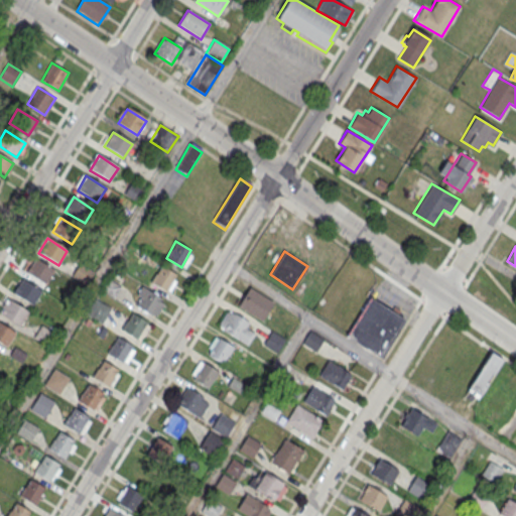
[(44,286),(53,272),(34,259),(25,274),(44,286)]
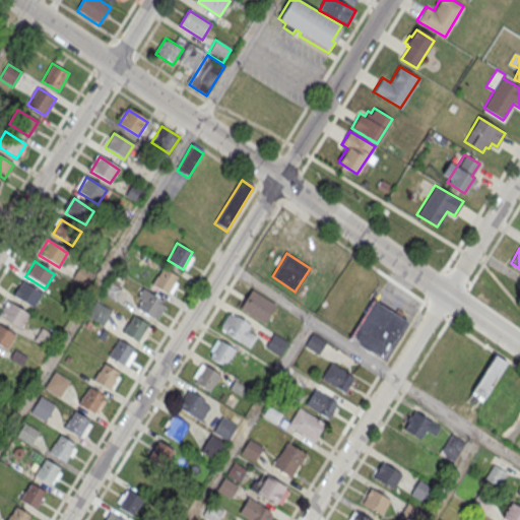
[(161,267),(177,276),(168,294),(152,284),(161,267)]
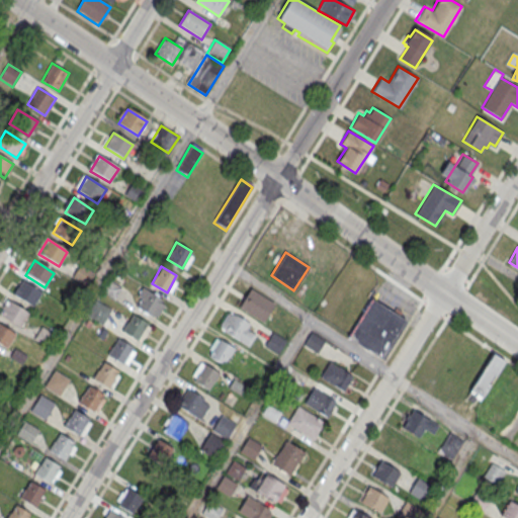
[(32,308),(41,293),(22,280),(13,295),(32,308)]
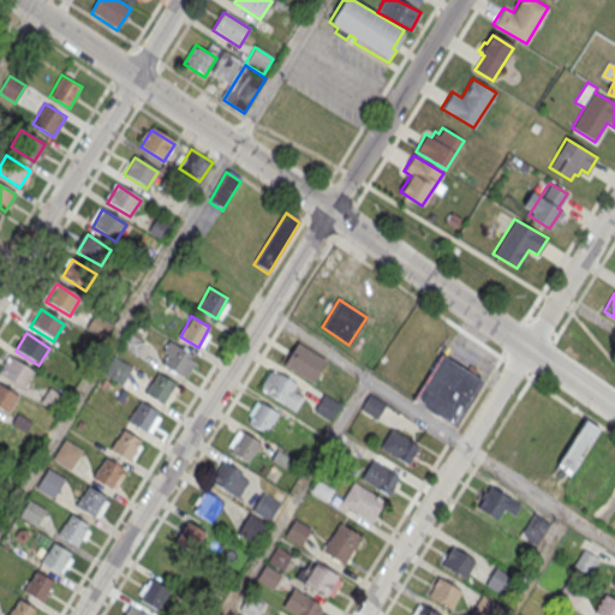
[(137,354),(143,341),(130,334),(123,347),(137,354)]
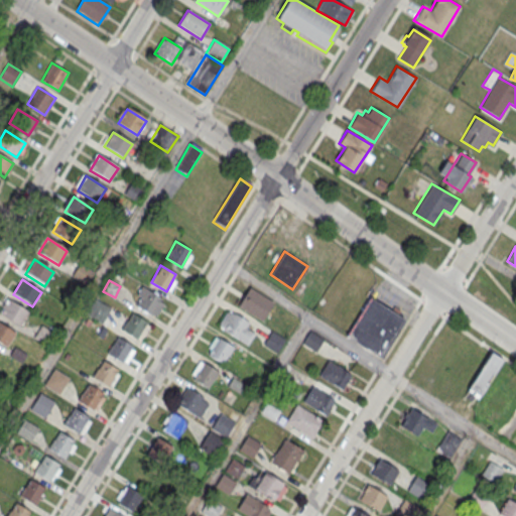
[(274,302),(250,287),(238,306),(262,321),(274,302)]
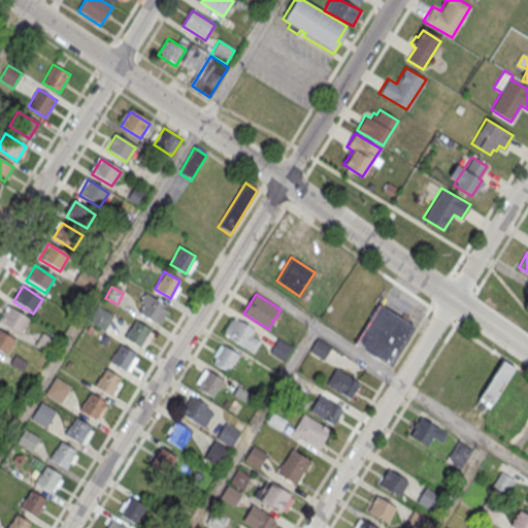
[(150,295),(165,304),(155,322),(139,312),(150,295)]
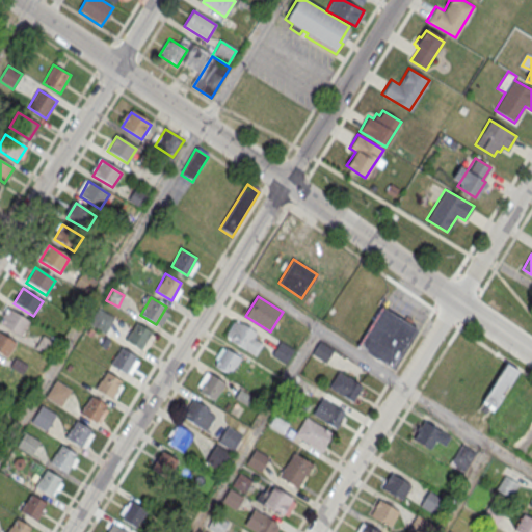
[(356,346),(381,306),(415,327),(417,329),(416,333),(392,370),(356,346)]
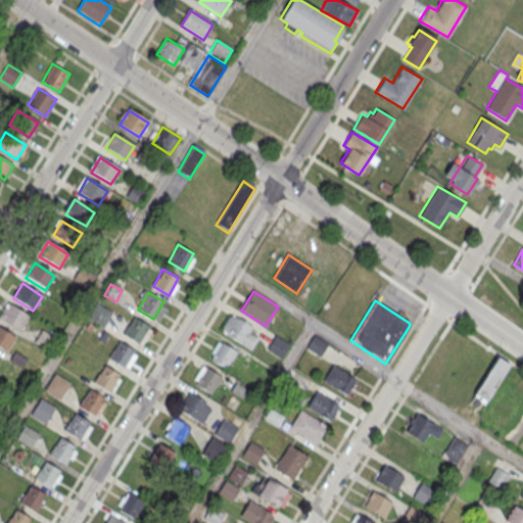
[(102,328),(113,313),(97,301),(87,316),(102,328)]
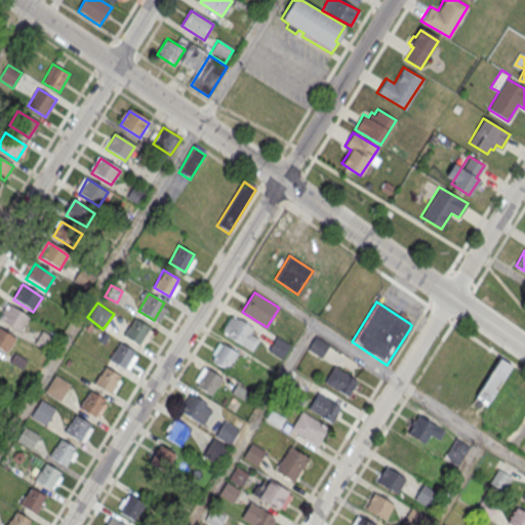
[(0,321),(19,332),(29,319),(8,306),(0,321)]
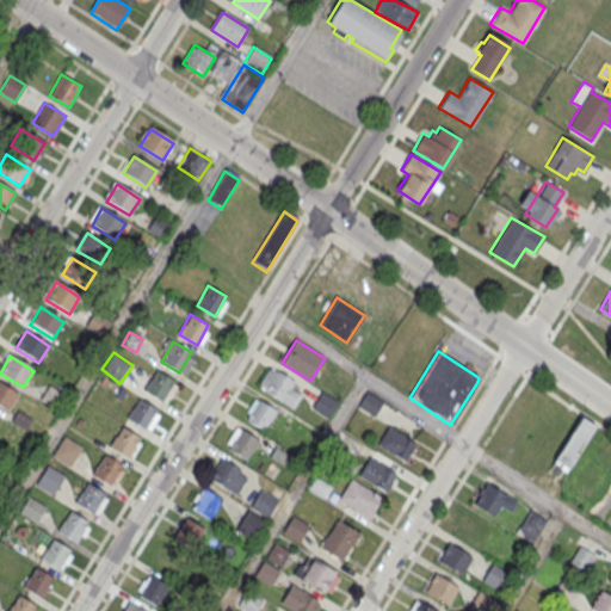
[(282,400),(294,380),(270,366),(258,387),(282,400)]
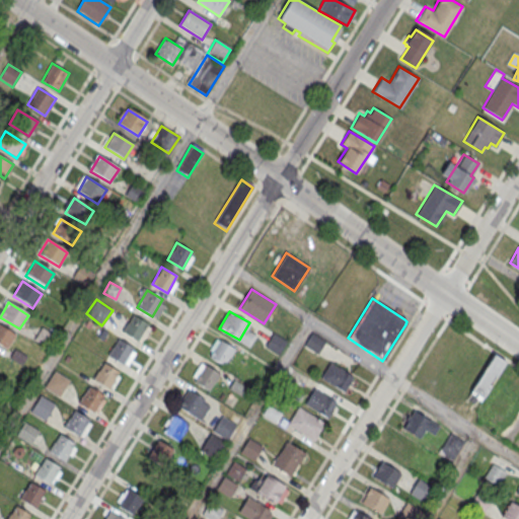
[(132,314),(147,323),(138,340),(123,331),(132,314)]
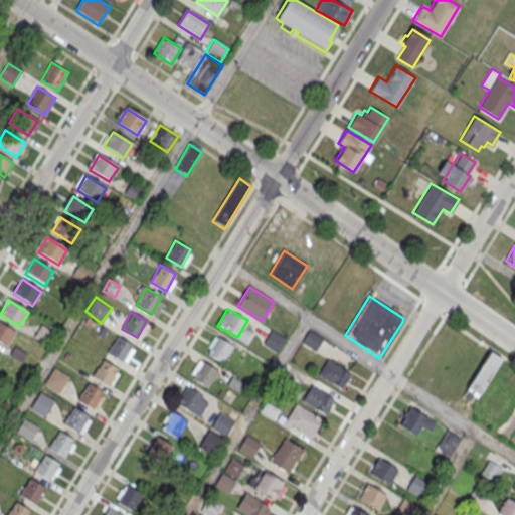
[(0,342),(7,347),(15,334),(0,323),(0,342)]
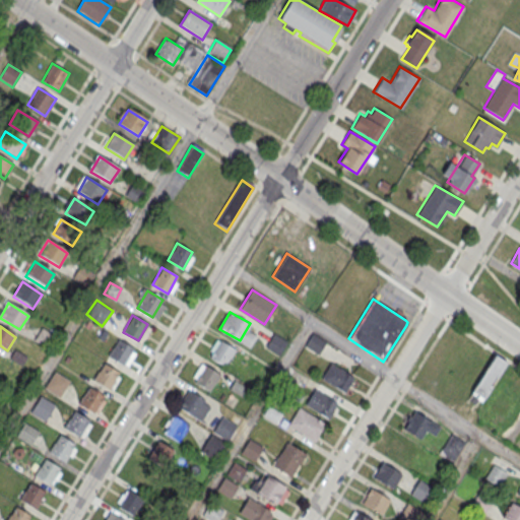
[(56,337),(43,328),(35,339),(48,348),(56,337)]
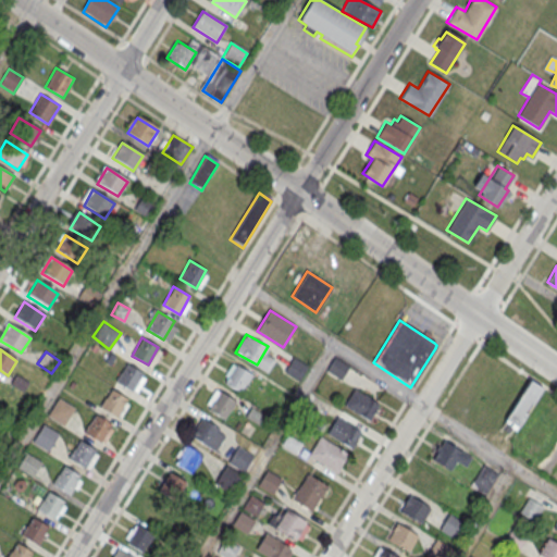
[(222,381),(240,393),(251,374),(234,362),(222,381)]
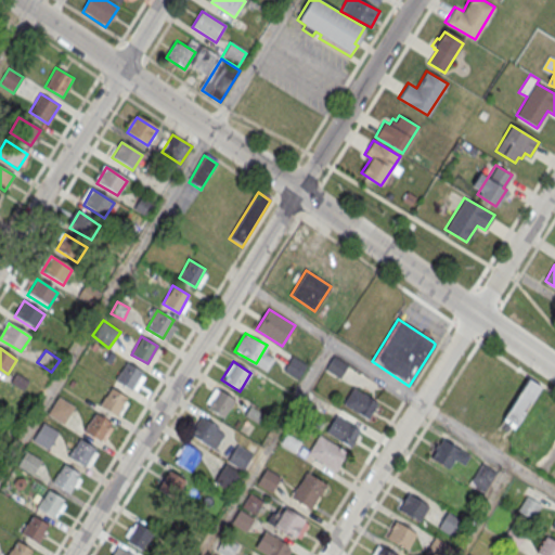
[(126,362),(142,371),(131,389),(115,379),(126,362)]
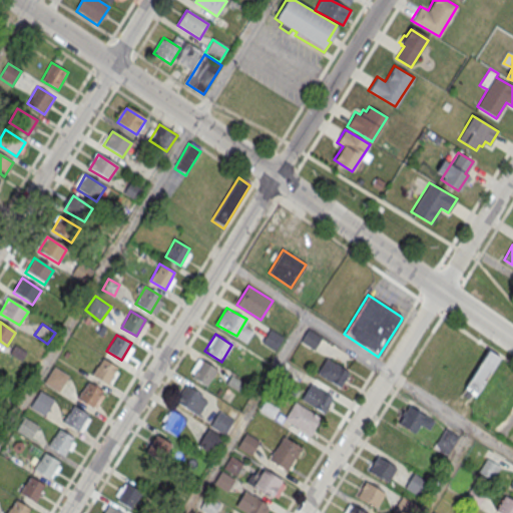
[(488,350),(500,358),(475,397),(464,389),(488,350)]
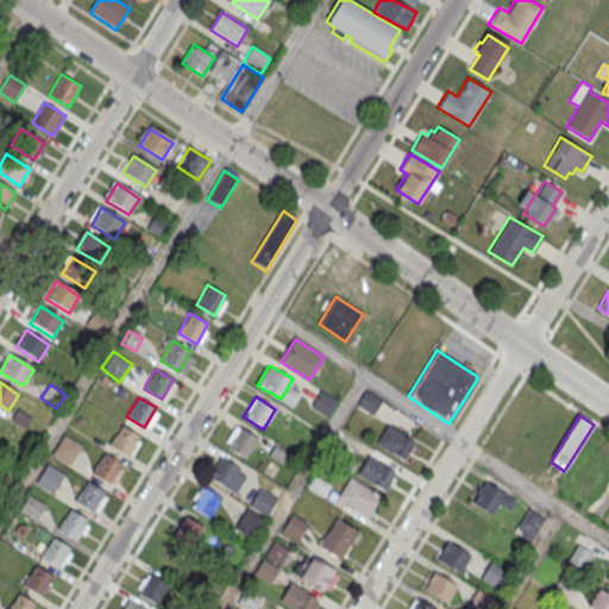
[(121,425),(139,435),(127,456),(110,445),(121,425)]
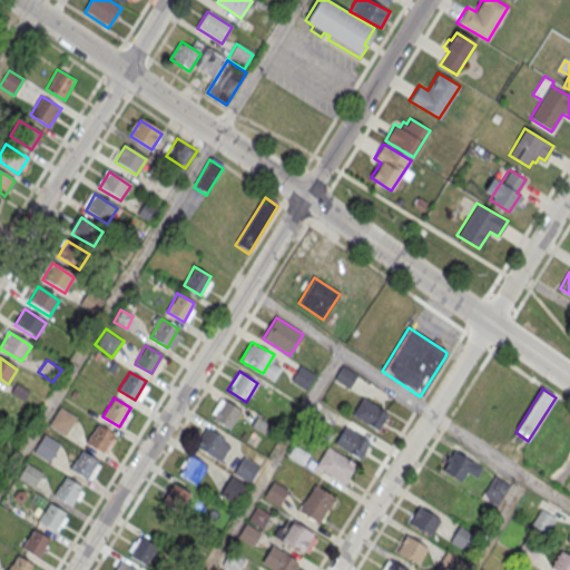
[(209,418),(229,429),(242,410),(220,397),(209,418)]
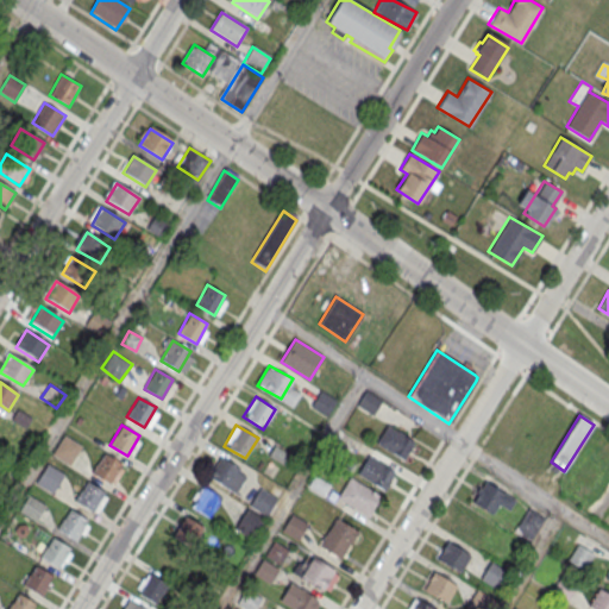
[(376,447),(406,459),(414,438),(385,426),(376,447)]
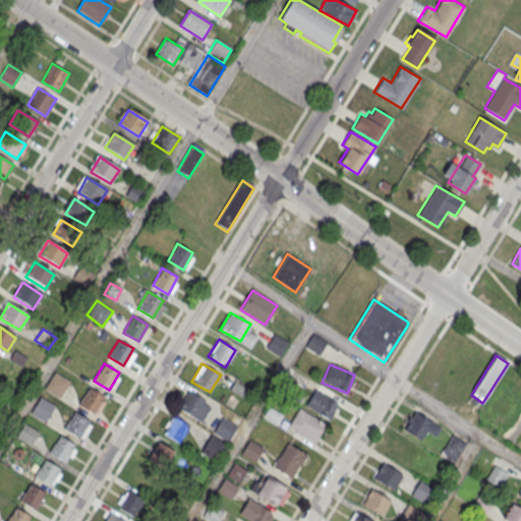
[(55,371),(70,381),(59,398),(44,389),(55,371)]
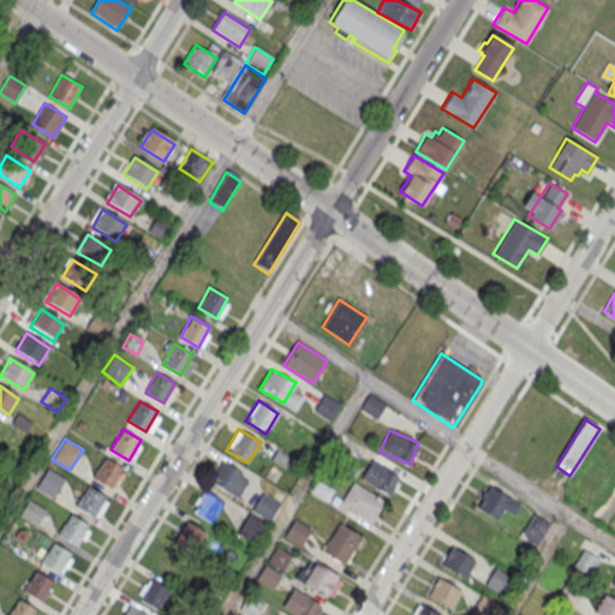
[(105,458),(123,469),(111,488),(93,478),(105,458)]
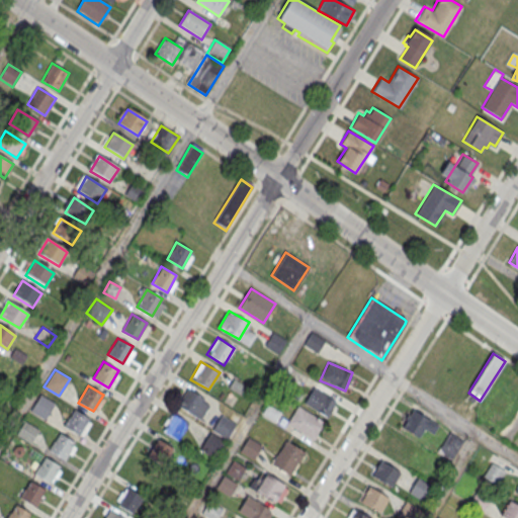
[(327,417),(336,402),(311,385),(301,402),(327,417)]
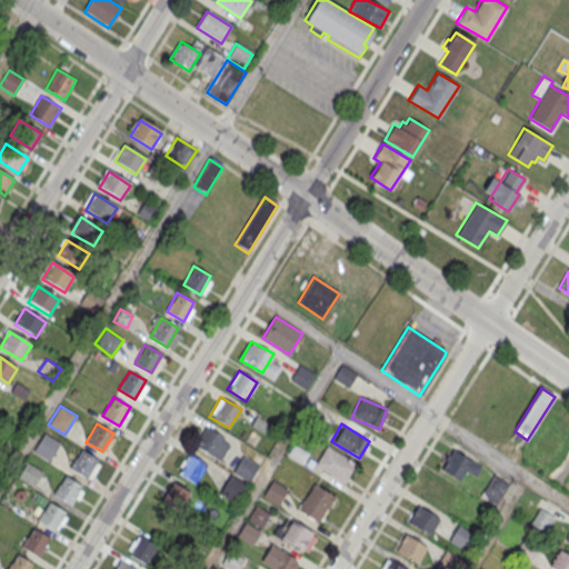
[(195,448),(221,460),(231,439),(206,427),(195,448)]
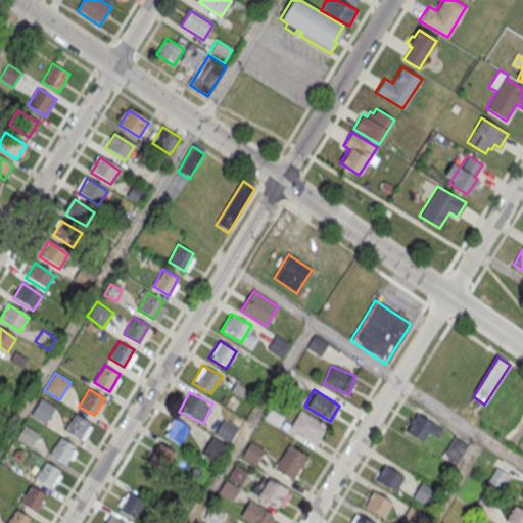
[(40,396),(55,407),(44,423),(29,414),(40,396)]
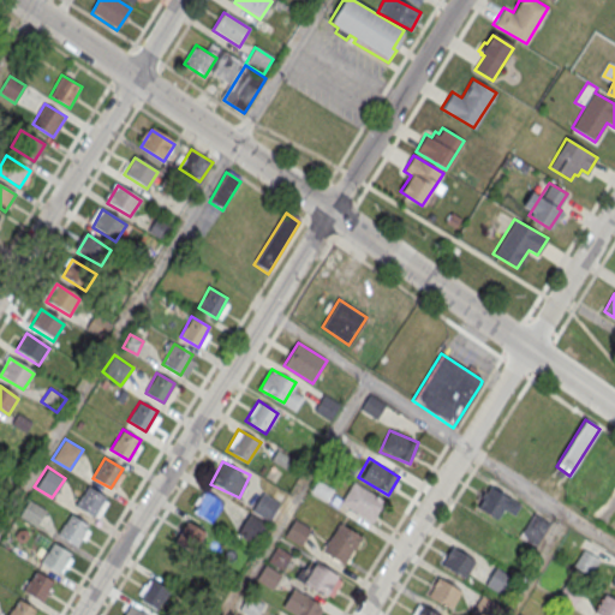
[(371,523),(384,500),(353,481),(340,502),(371,523)]
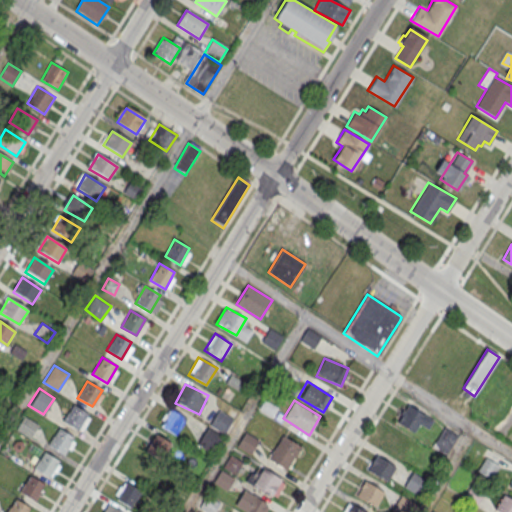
[(73,404),(88,413),(78,429),(63,421),(73,404)]
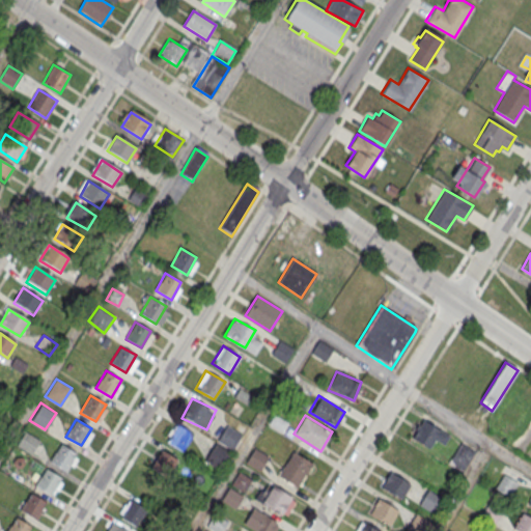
[(435,440),(445,445),(450,435),(420,419),(411,439),(429,448),(435,440)]
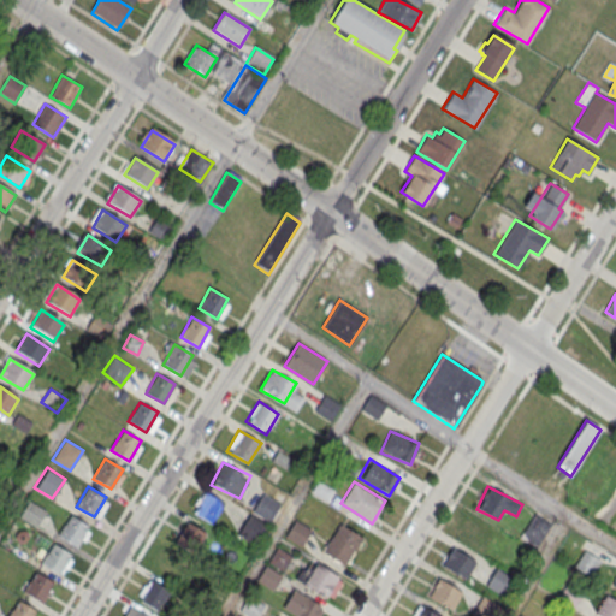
[(224,502),(203,490),(191,511),(211,523),(224,502)]
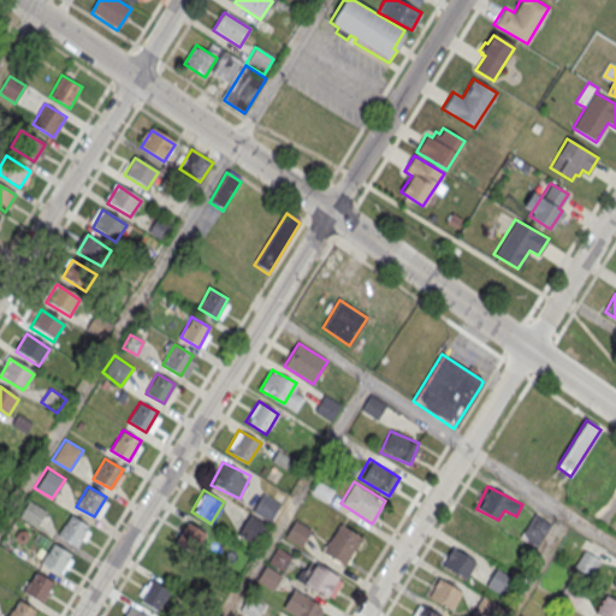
[(270,522),(279,504),(264,495),(253,511),(270,522)]
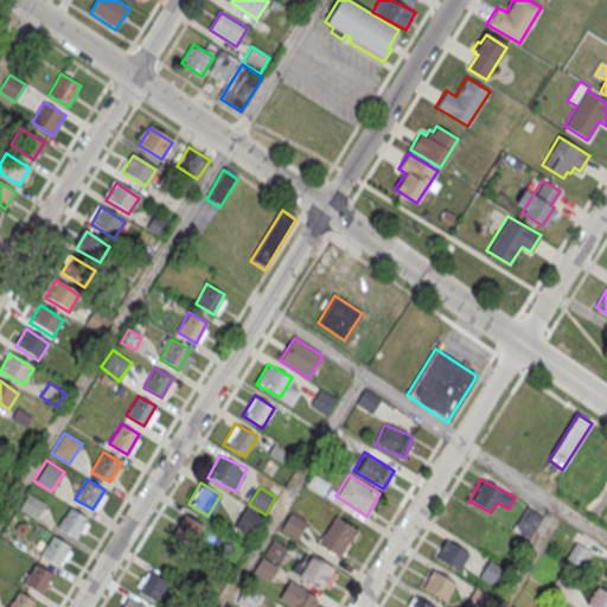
[(29,491),(46,502),(36,519),(18,509),(29,491)]
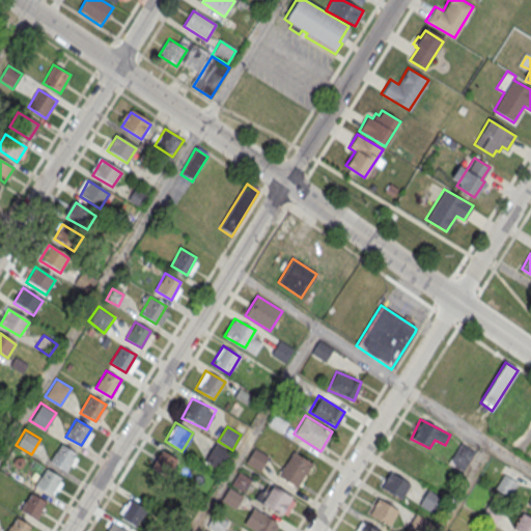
[(61,444),(77,452),(66,470),(51,460),(61,444)]
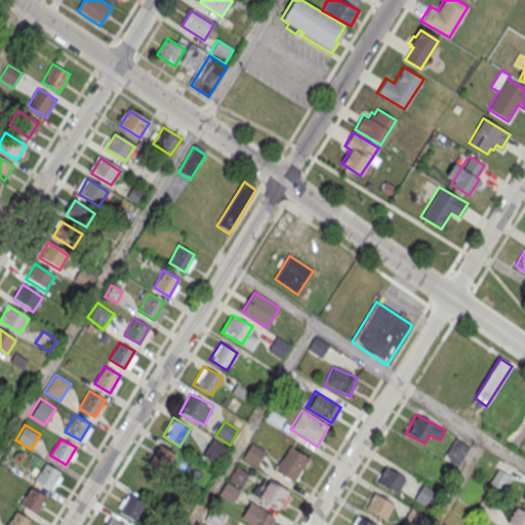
[(455,466),(468,446),(456,439),(444,457),(455,466)]
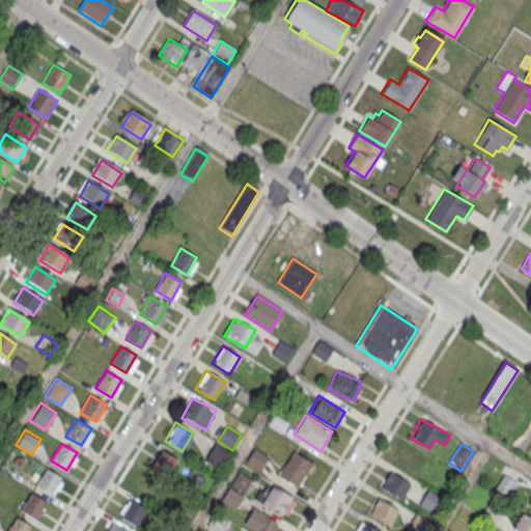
[(216,446),(206,460),(219,467),(227,452),(216,446)]
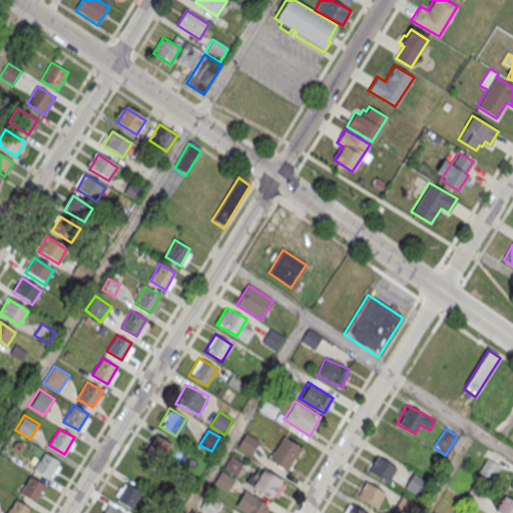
[(155,434),(170,443),(160,460),(145,451),(155,434)]
